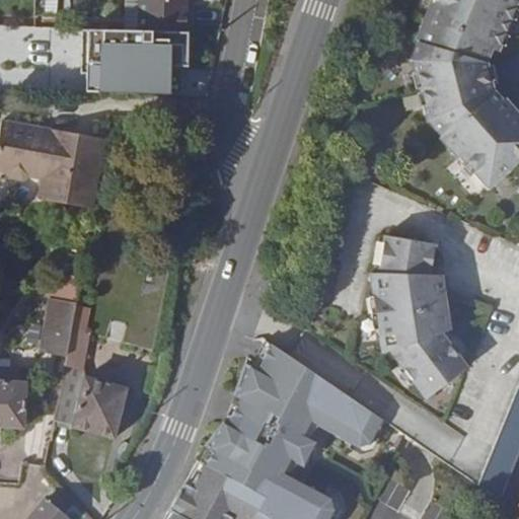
[(126,0),(126,30),(139,30),(139,0),(126,0)]
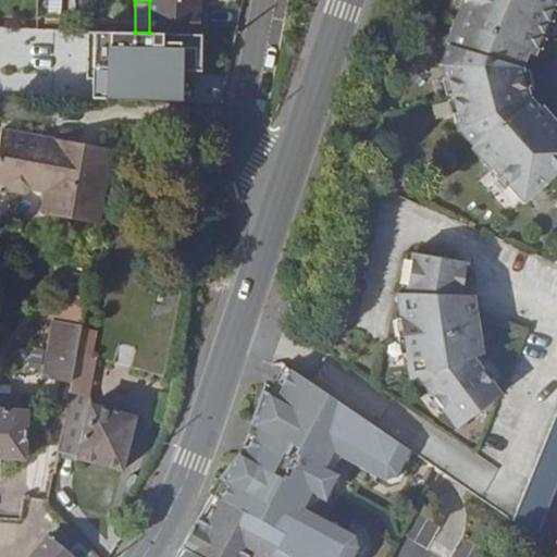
[(206,34),(206,14),(201,14),(201,1),(201,0),(149,0),(149,33),(206,34)]
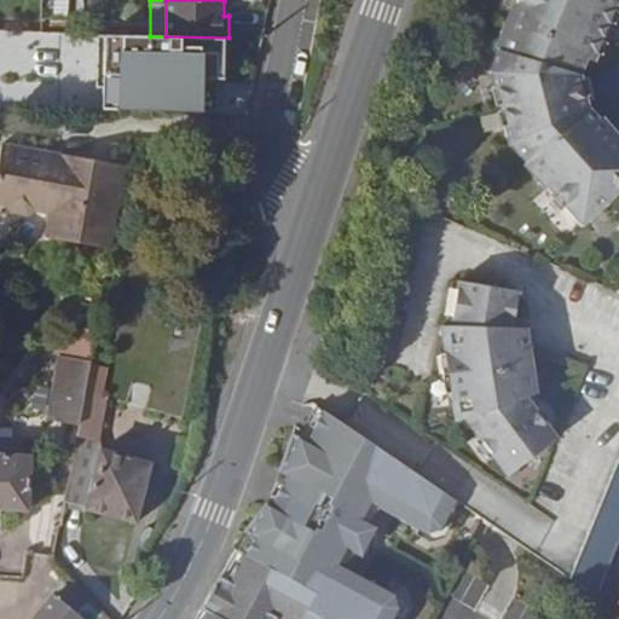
[(522,0),(521,5),(516,4),(497,48),(501,50),(495,73),(498,91),(512,144),(528,161),(526,165),(548,189),(550,186),(583,223),(618,189),(618,138),(602,119),(600,121),(588,108),(580,74),(585,58),(593,62),(618,0),(617,0),(522,0)]
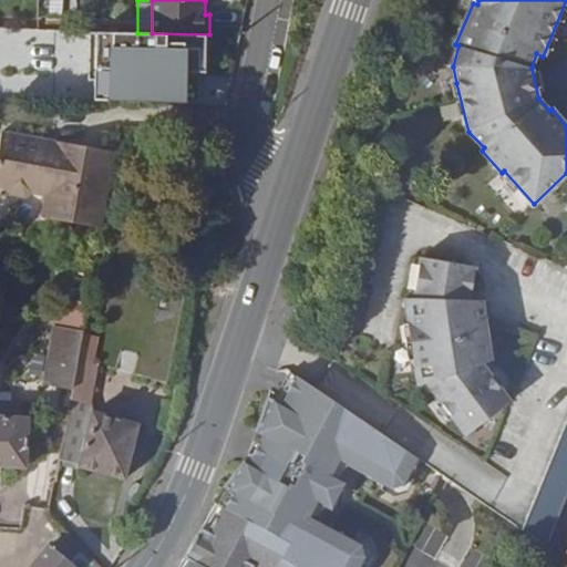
[(105,212),(116,150),(3,129),(0,146),(0,184),(7,185),(11,192),(32,195),(39,191),(47,193),(43,214),(73,220),(75,206),(105,213),(105,212)]
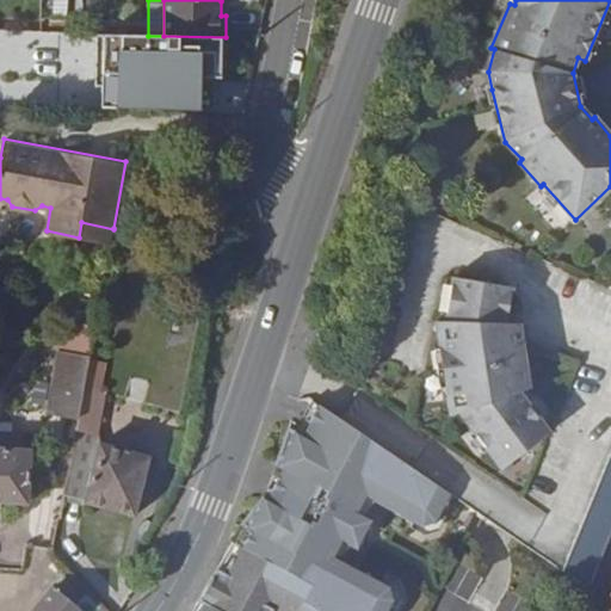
[(81,222),(79,238),(111,245),(113,229),(81,222)]
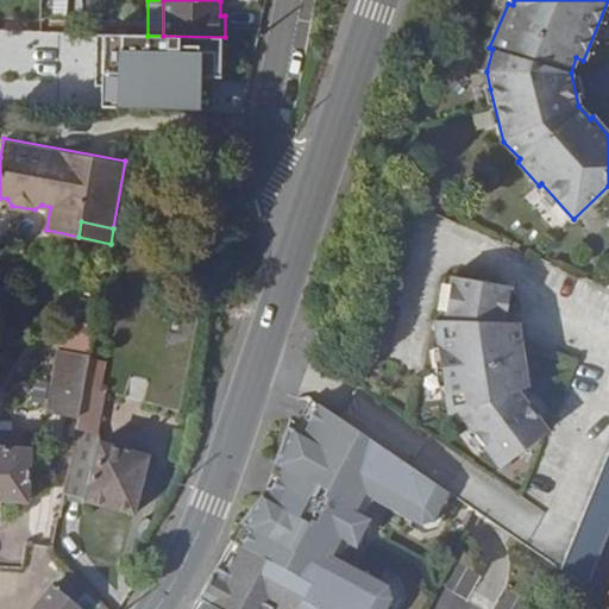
[(451,276),(445,320),(433,320),(447,415),(457,412),(498,469),(550,431),(519,391),(529,387),(520,322),(508,321),(513,287),(451,276)]
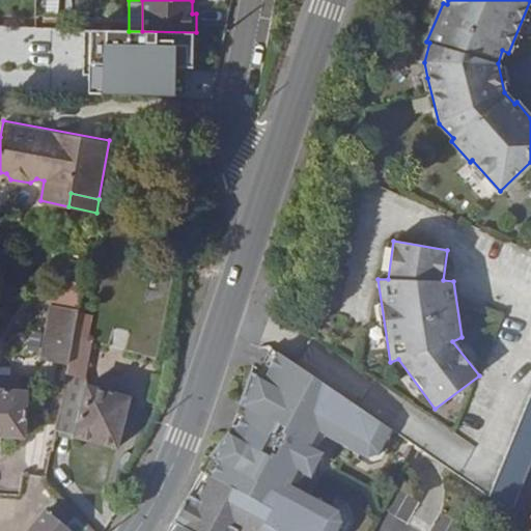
[(42,361),(68,365),(74,336),(83,284),(54,279),(42,361)]
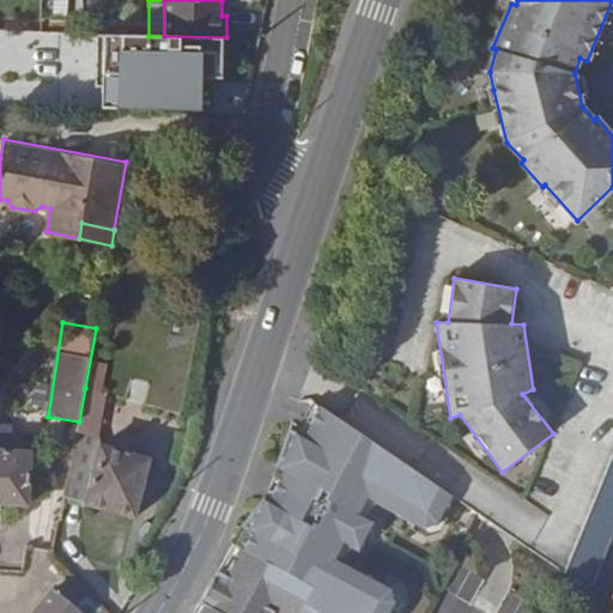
[(85,388),(79,422),(64,496),(86,502),(86,505),(135,517),(150,459),(98,445),(108,394),(85,388)]
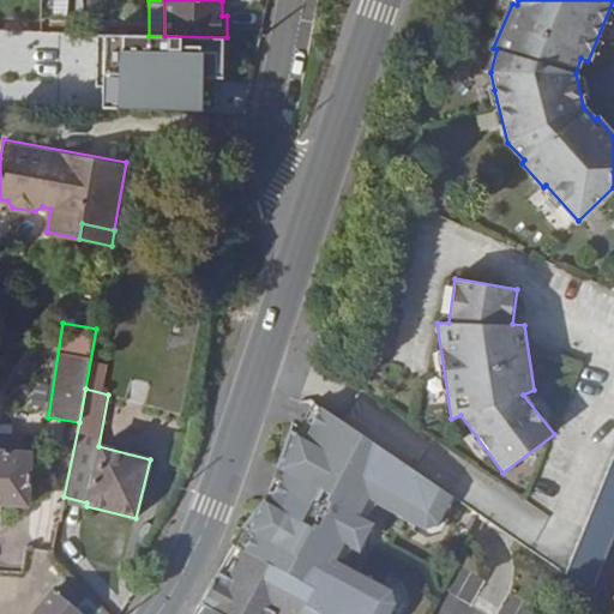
[(250,552),(314,588),(305,605),(324,613),(389,613),(396,603),(393,590),(351,563),(343,558),(355,541),(362,546),(368,549),(385,524),(379,521),(371,516),(383,498),(390,504),(433,531),(445,529),(462,503),(324,405),(311,432),(305,444),(290,435),(274,482),(292,493),(282,507),(268,499),(247,527),(260,533),(250,552)]
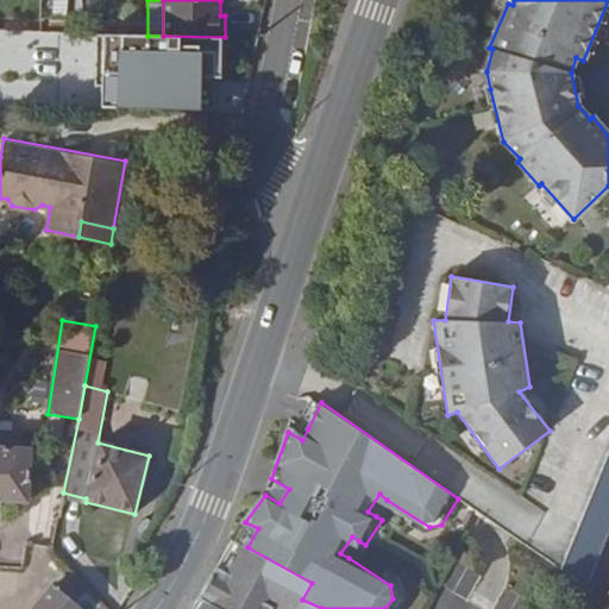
[(293,420),(288,432),(302,440),(308,428),(293,420)]
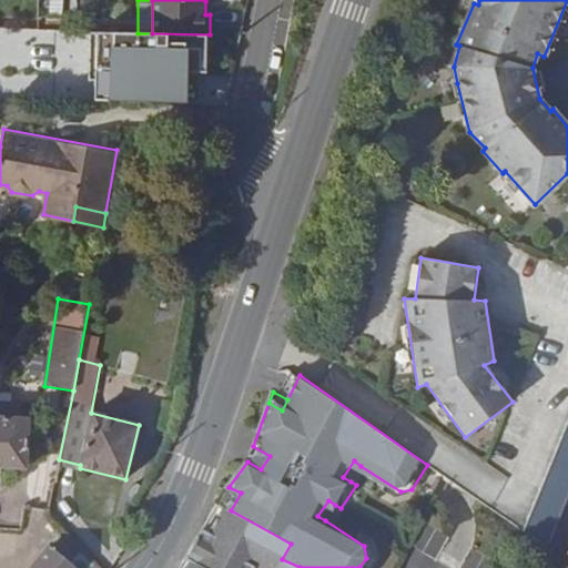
[(0,467),(27,469),(29,418),(10,417),(11,395),(0,394),(0,467)]
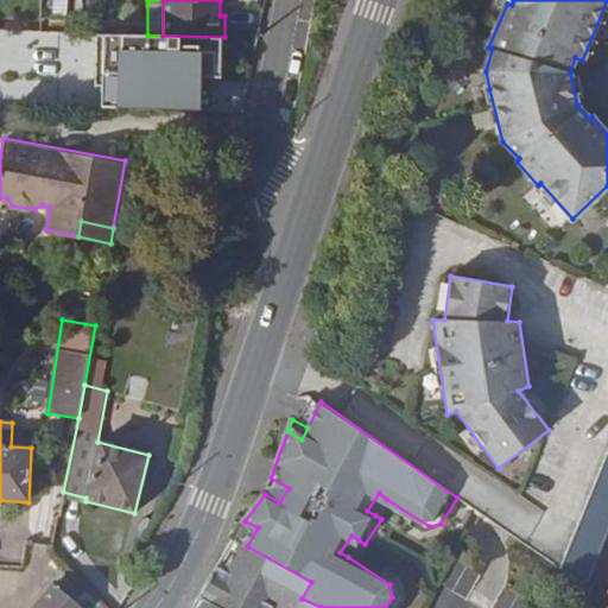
[(607,533),(607,451),(559,568),(587,587),(607,533)]
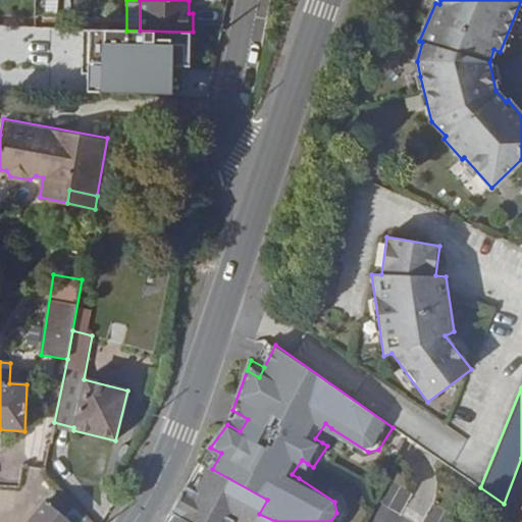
[(232,417),(227,424),(240,431),(248,419),(232,410),(232,417)]
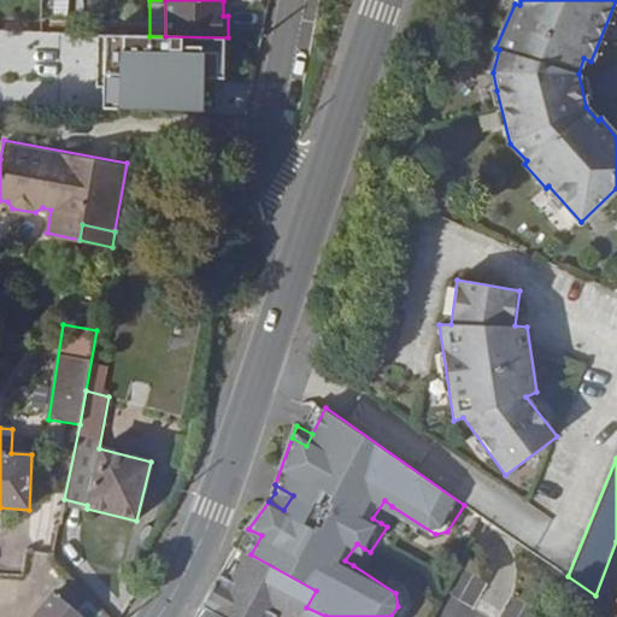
[(385,500),(372,518),(381,523),(392,506),(385,500)]
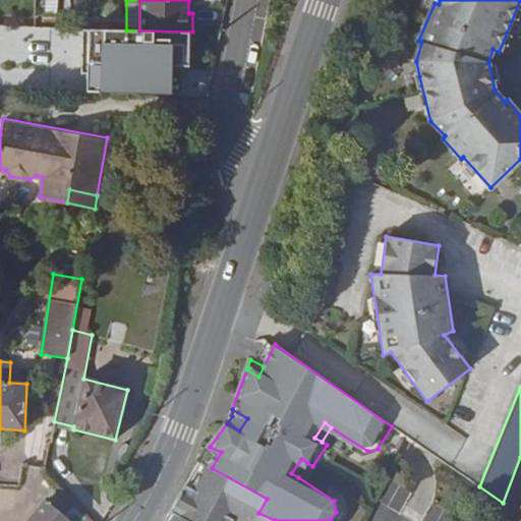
[(212,468),(221,452),(210,447),(199,462),(205,465),(212,468)]
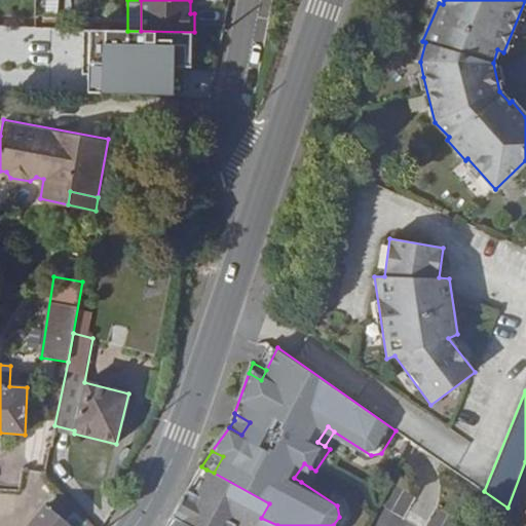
[(304,463),(294,478),(301,482),(310,467),(304,463)]
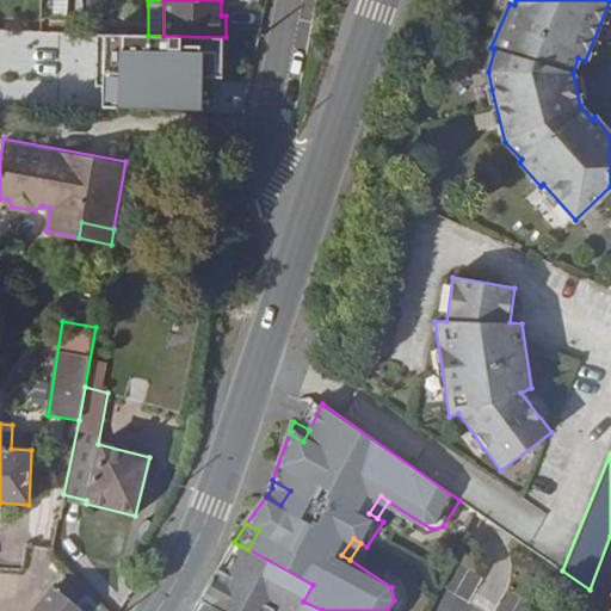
[(234,542),(216,569),(227,574),(240,545),(234,542)]
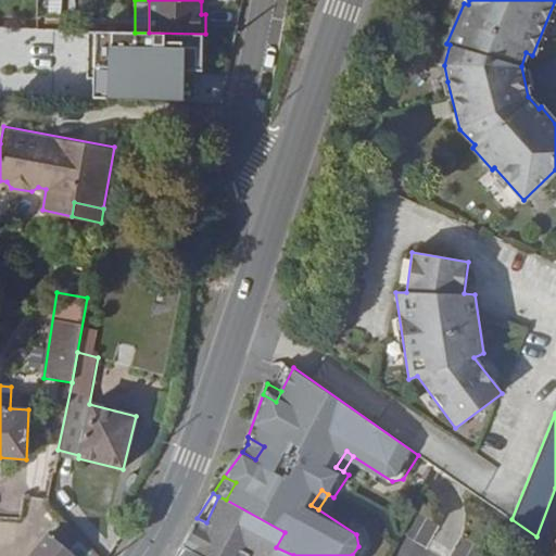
[(226,500),(218,496),(206,522),(197,518),(180,545),(185,548),(179,555),(293,555),(276,547),(285,532),(226,500)]
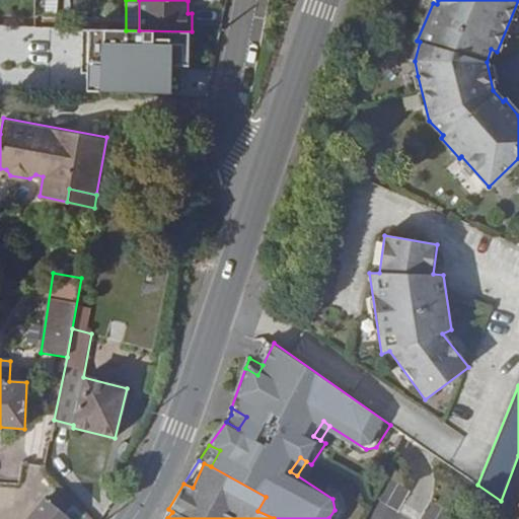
[(70,518),(45,498),(26,518),(70,518)]
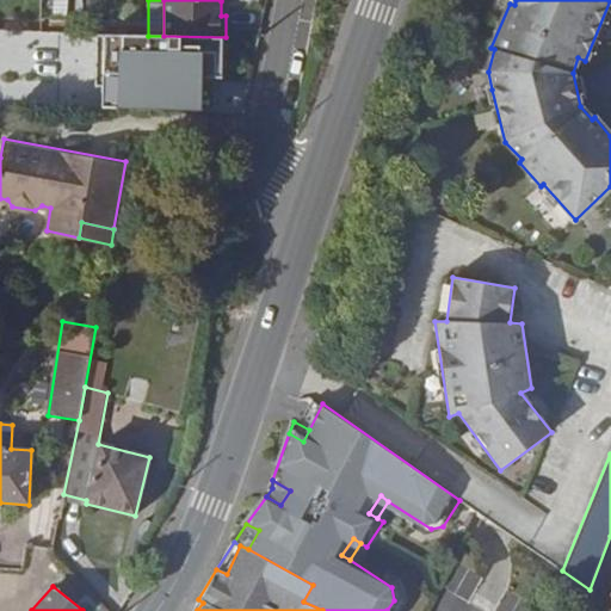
[(198,599),(191,610),(197,610),(203,603),(198,599)]
